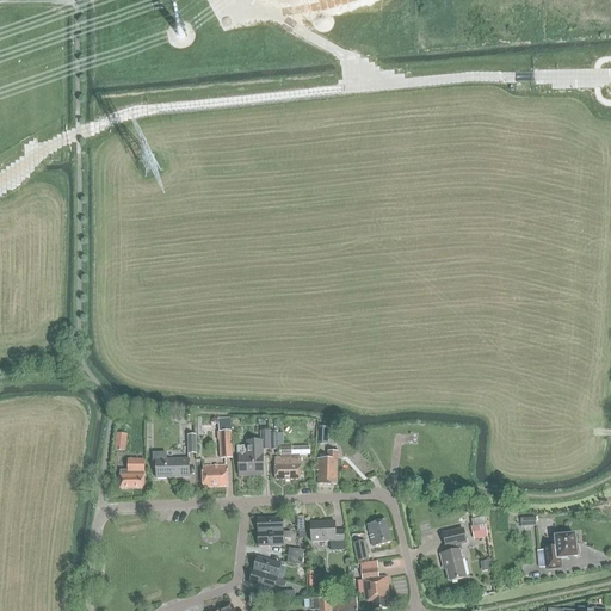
[(232,458),(229,419),(217,420),(220,460),(232,458)]
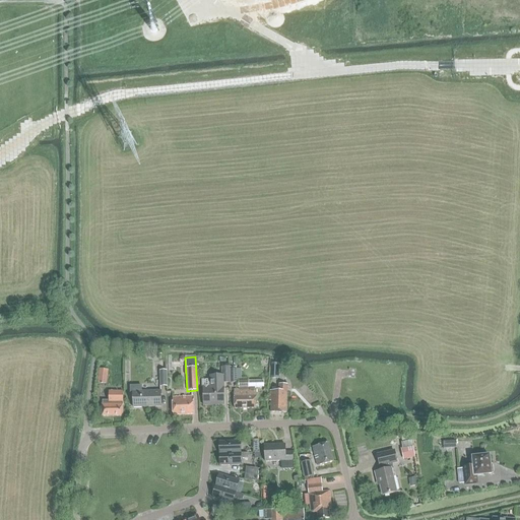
[(222,384),(230,384),(230,370),(229,370),(229,368),(221,368),(221,375),(209,375),(209,379),(201,379),(201,387),(202,387),(203,406),(223,405),(222,384)]
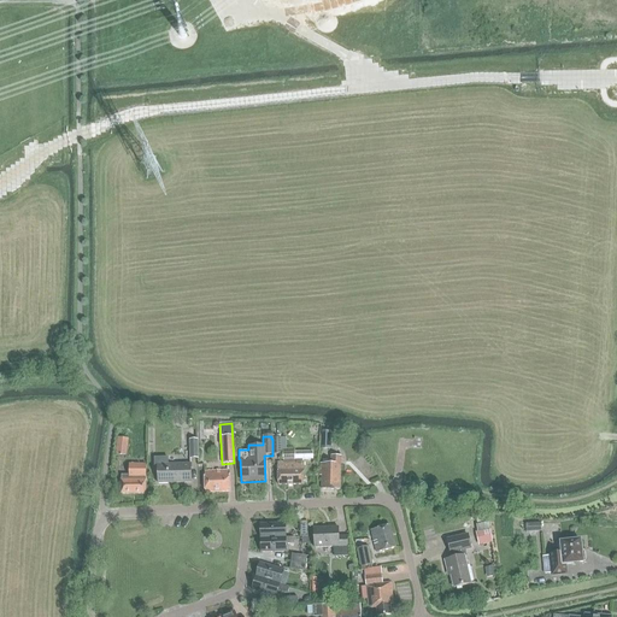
[(128,439),(117,438),(116,454),(127,456),(128,439)]
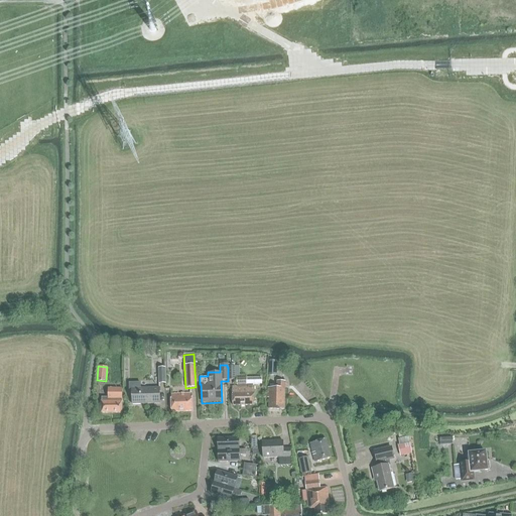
[(237,367),(228,367),(228,381),(234,381),(234,377),(237,377),(237,367)]
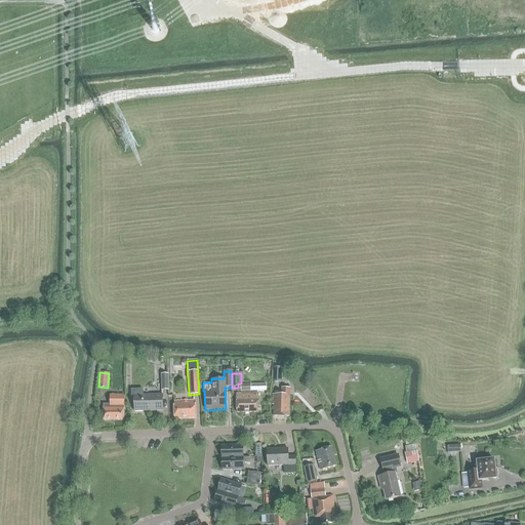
[(240,394),(236,394),(236,412),(257,412),(257,394),(257,391),(266,391),(266,385),(240,386),(240,394)]
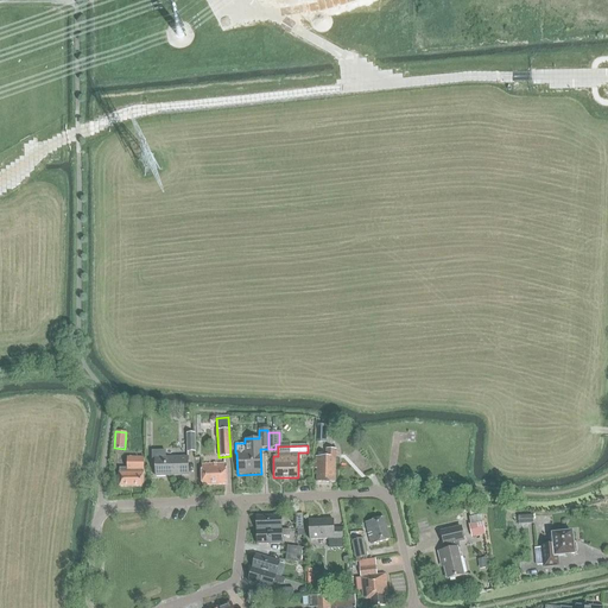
[(315,456),(315,469),(317,469),(317,481),(335,483),(335,450),(325,450),(325,456),(315,456)]
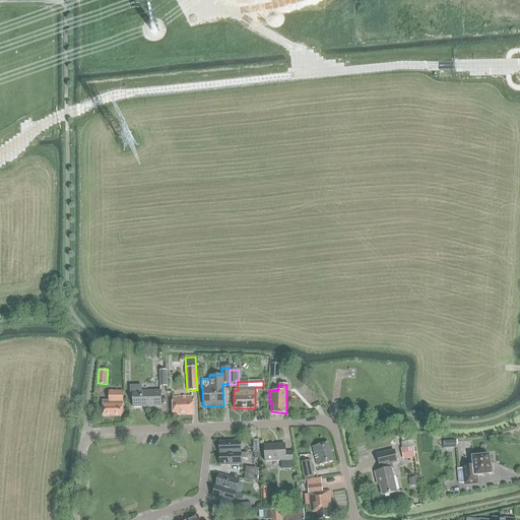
[(141,392),(141,386),(130,386),(130,395),(132,395),(133,407),(160,407),(159,392),(141,392)]
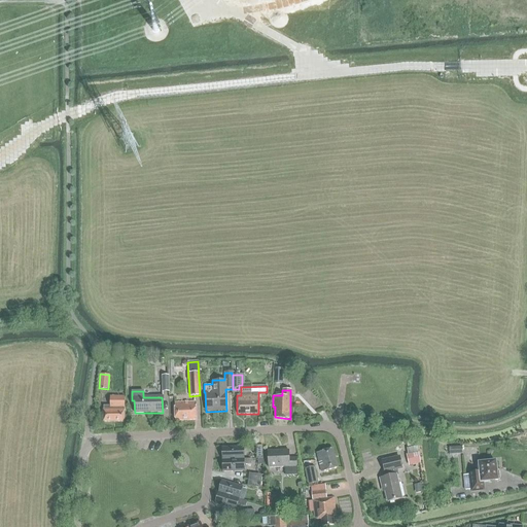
[(123,396),(109,396),(109,407),(103,407),(103,422),(123,422),(124,418),(123,396)]
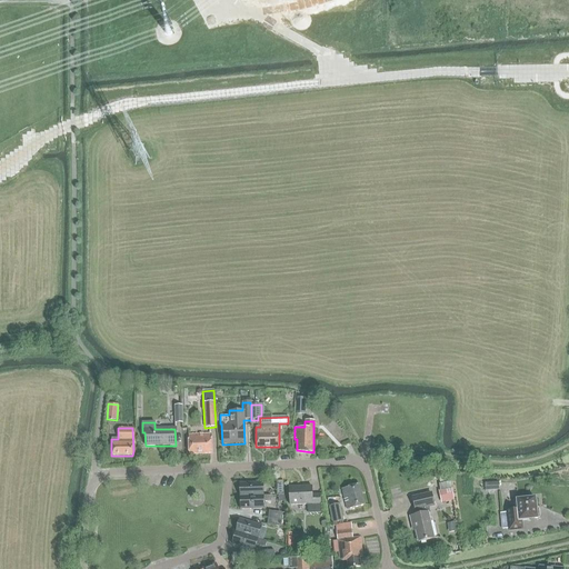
[(212,453),(211,435),(188,436),(189,453),(212,453)]
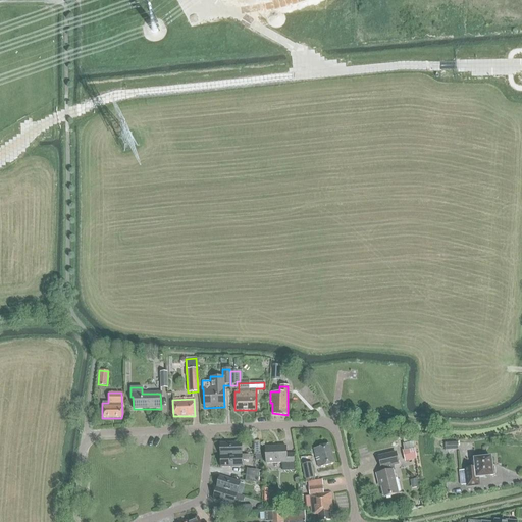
[(416,460),(413,442),(402,445),(404,451),(402,452),(405,462),(416,460)]
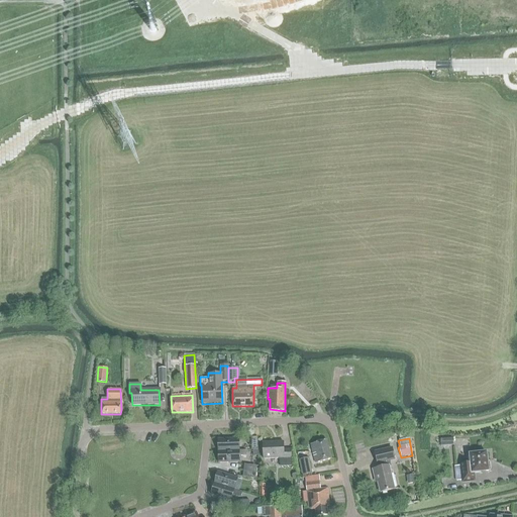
[(218,451),(238,450),(237,439),(217,440),(218,451)]
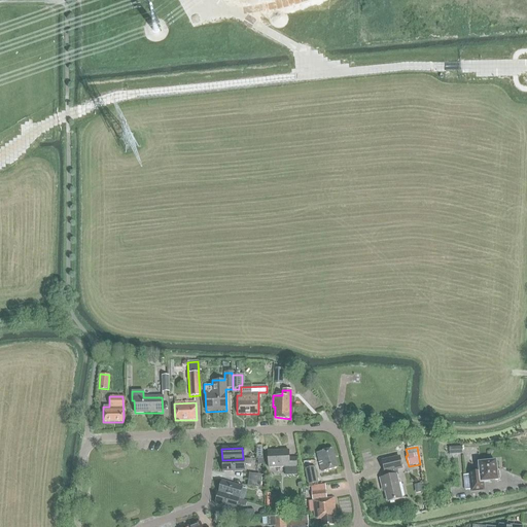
[(338,468),(332,449),(317,453),(321,472),(338,468)]
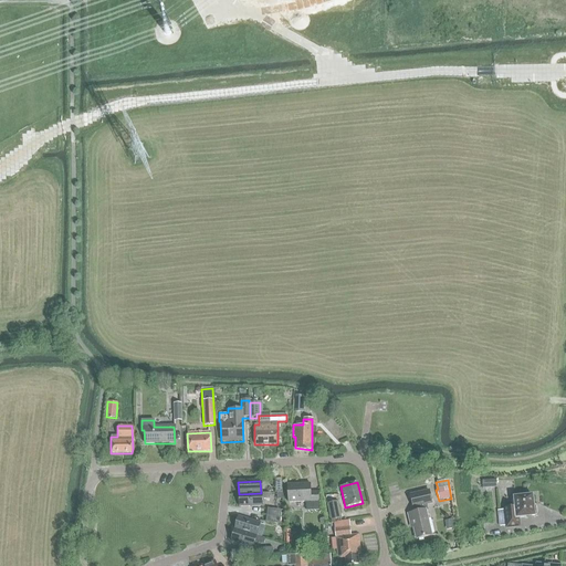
[(310,493),(310,484),(287,485),(287,503),(306,502),(306,511),(318,511),(317,492),(310,493)]
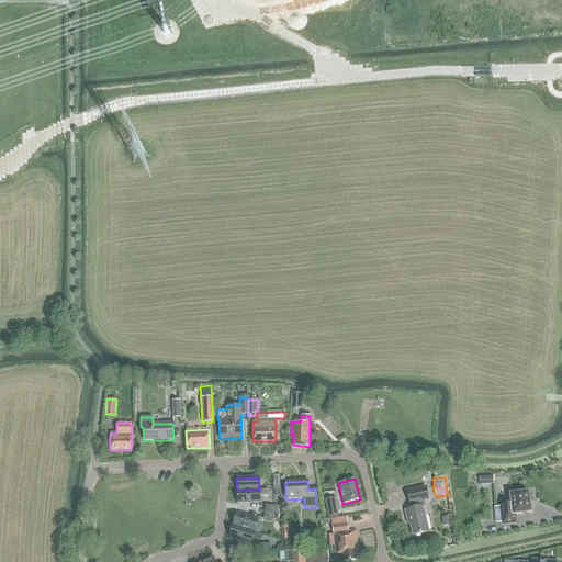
[(428,499),(425,487),(407,492),(409,504),(413,503),(414,508),(405,510),(407,521),(409,520),(413,535),(428,531),(422,507),(424,506),(423,501),(428,499)]
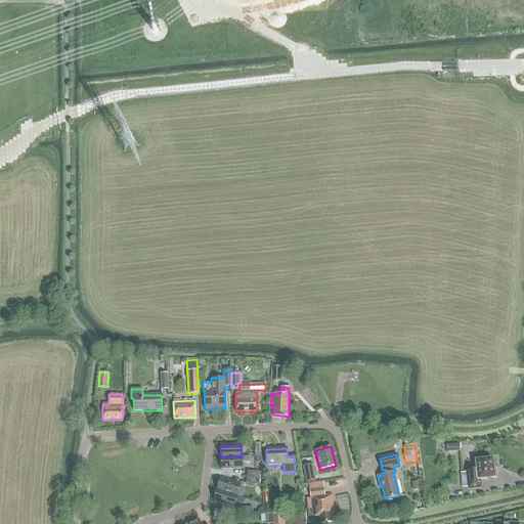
[(242,456),(221,457),(221,470),(242,469),(242,462),(246,462),(246,463),(249,463),(249,456),(242,456)]
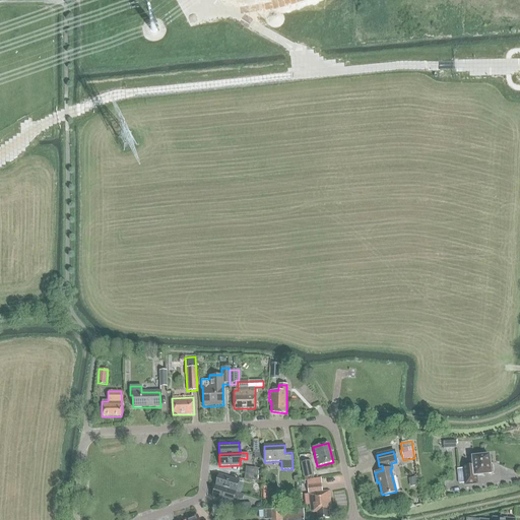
[(490,465),(489,455),(472,457),(473,466),(463,467),(465,485),(477,483),(476,476),(481,475),(494,473),(493,464),(490,465)]
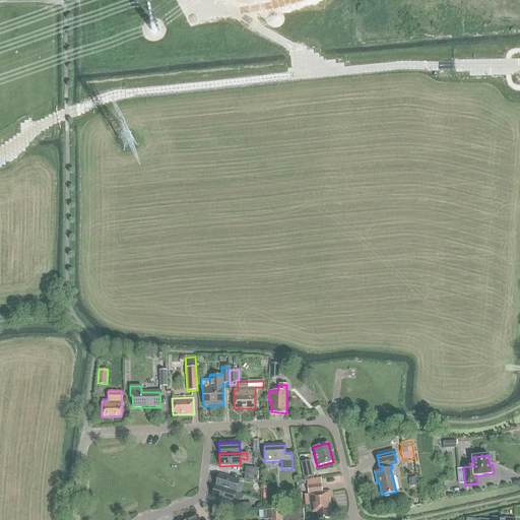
[(314,476),(311,461),(300,463),(303,478),(314,476)]
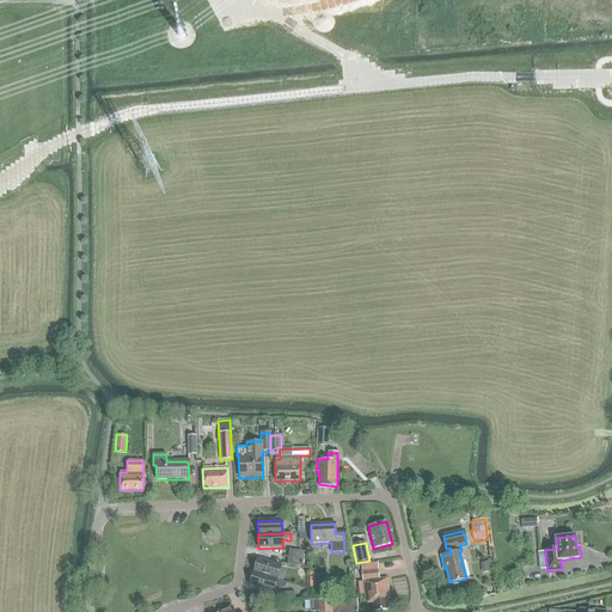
[(257,560),(254,573),(276,580),(281,565),(257,560)]
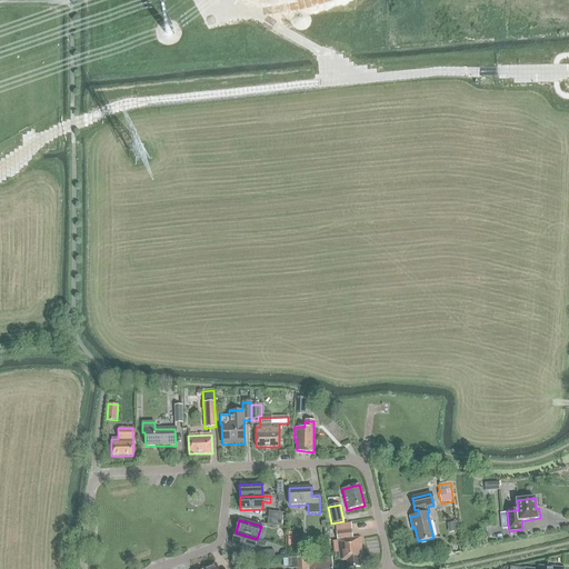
[(335,553),(339,553),(339,561),(347,560),(348,568),(360,567),(359,557),(362,557),(361,546),(361,538),(352,538),(350,523),(343,525),(336,527),(327,528),(327,531),(336,530),(337,541),(332,541),(335,553)]
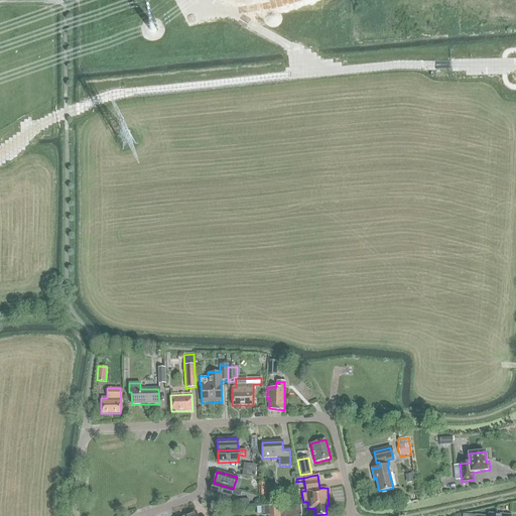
[(239,490),(233,489),(214,483),(211,494),(230,500),(232,494),(237,496),(239,490)]
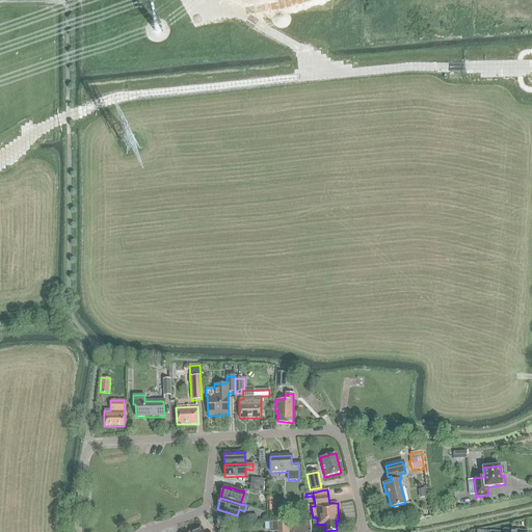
[(288,523),(288,522),(269,523),(269,531),(276,531),(275,531),(310,531),(310,522),(288,523)]
